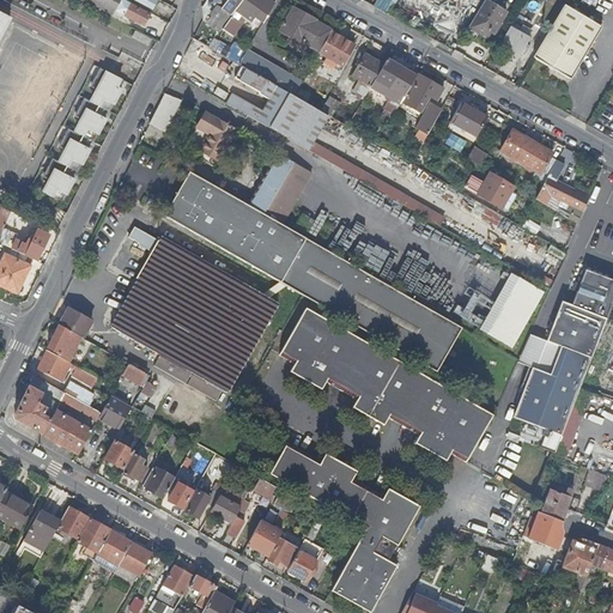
[(85,0),(85,1),(117,18),(120,12),(97,0),(85,0)]
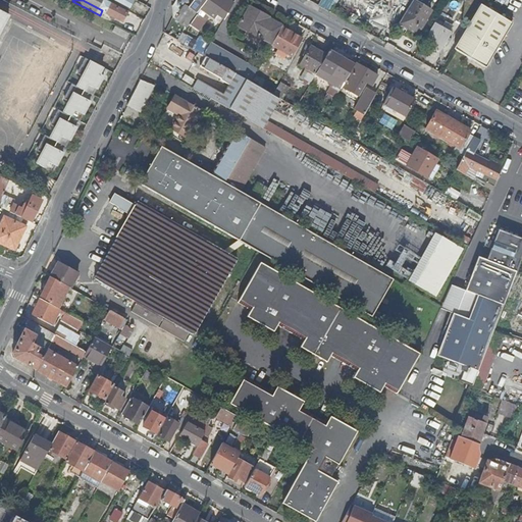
[(105,0),(83,0),(102,10),(107,1),(105,0)]
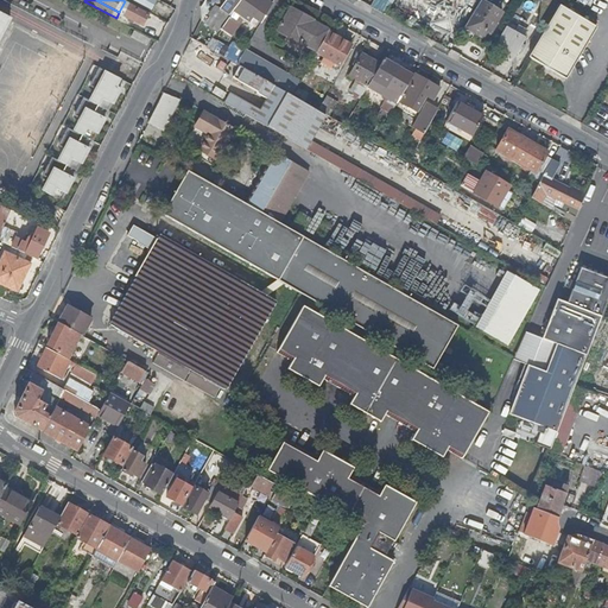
[(214,13),(225,21),(234,8),(239,0),(226,0),(222,6),(220,5),(214,13)]
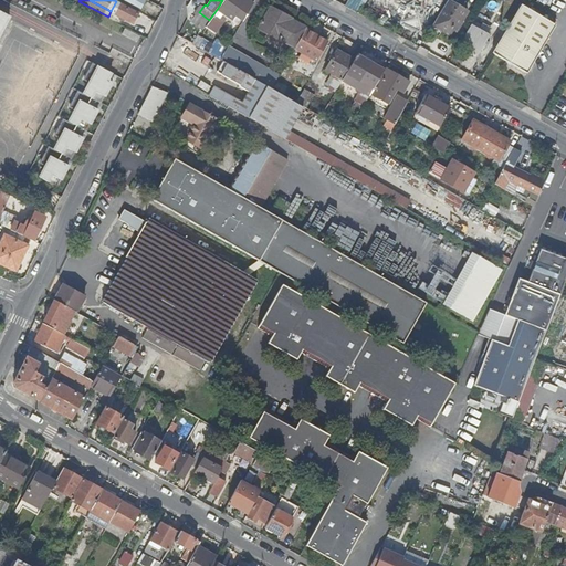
[(251,0),(223,0),(206,25),(216,31),(228,14),(233,19),(237,14),(243,19),(254,2),(251,0)]
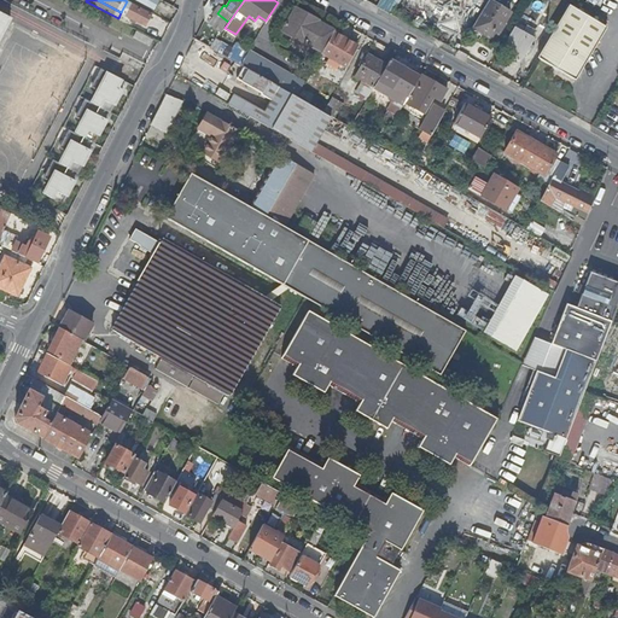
[(512,12),(493,0),(489,0),(474,27),(495,39),(512,12)]
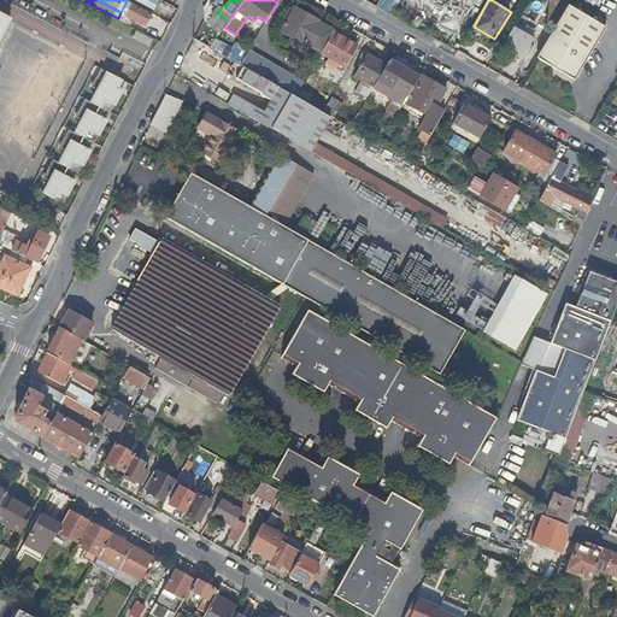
[(156,16),(127,1),(121,12),(135,19),(134,22),(139,24),(140,22),(150,27),(156,16)]
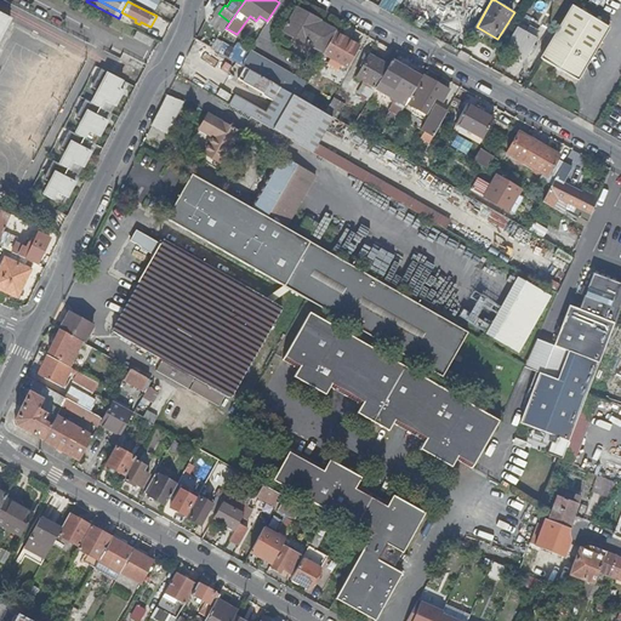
[(610,27),(573,4),(540,56),(579,79),(610,27)]
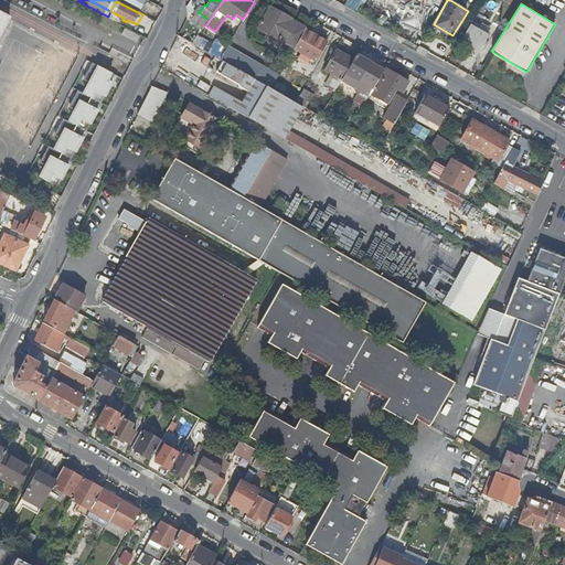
[(258,28),(295,46),(306,28),(307,27),(297,21),(292,18),(292,17),(270,6),(258,28)]
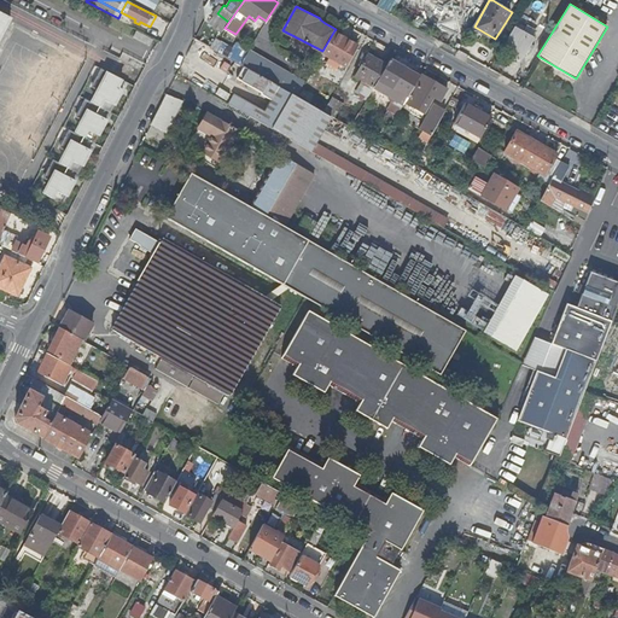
[(0,41),(12,18),(0,11),(0,41)]
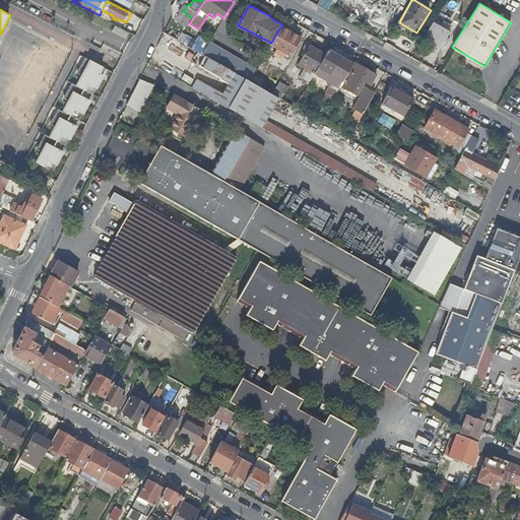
[(425,37),(441,47),(451,30),(434,21),(425,37)]
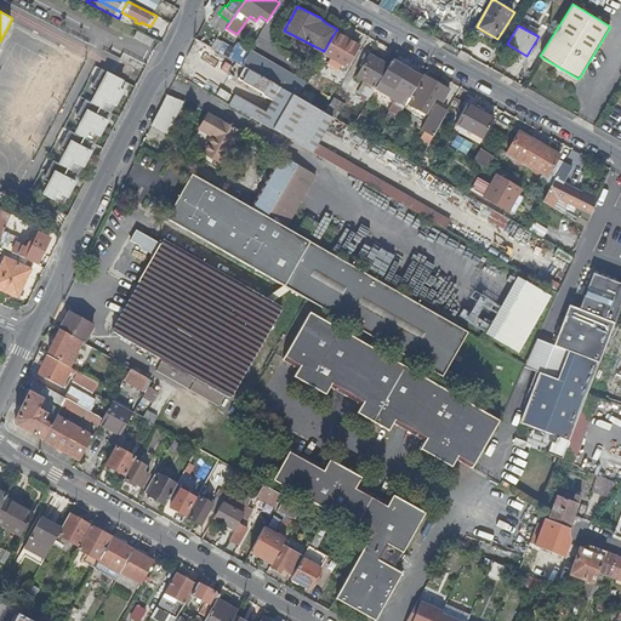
[(336,30),(324,51),(334,57),(332,61),(340,64),(341,62),(347,64),(359,44),(336,30)]
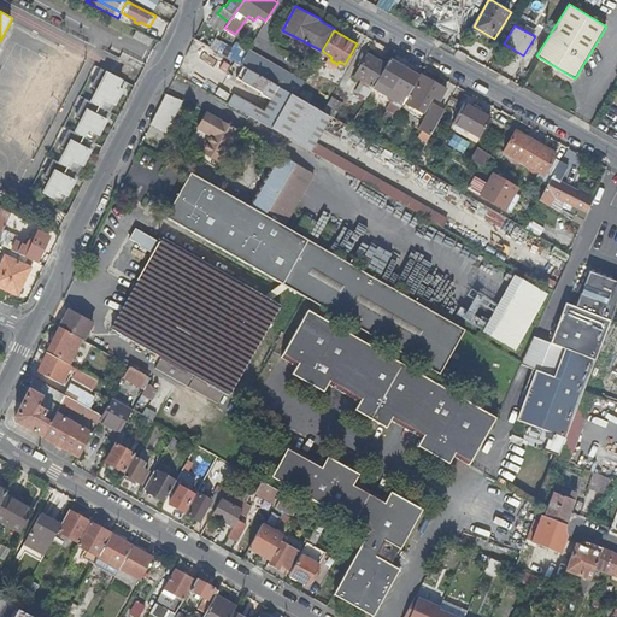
[(152,40),(136,31),(133,39),(150,46),(152,40)]
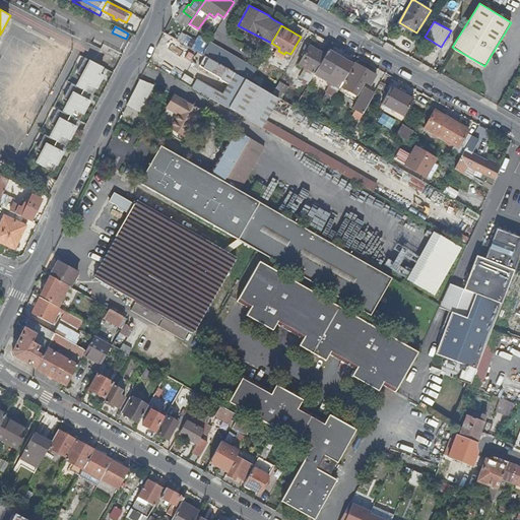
[(210,41),(203,53),(250,79),(257,68),(210,41)]
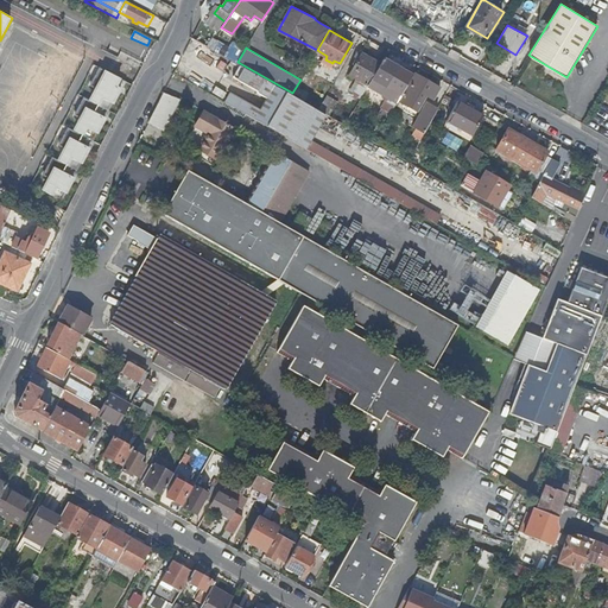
[(361,80),(368,83),(369,81),(380,63),(362,52),(350,73),(361,80)]
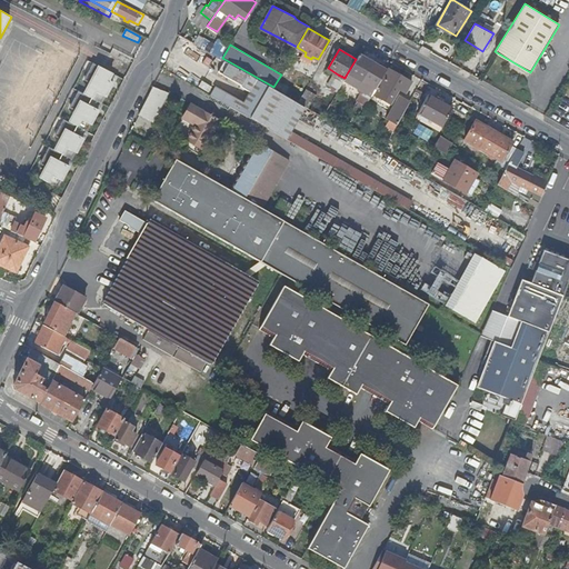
[(373,60),(360,52),(356,59),(346,76),(353,81),(356,77),(369,85),(377,72),(369,69),(373,60)]
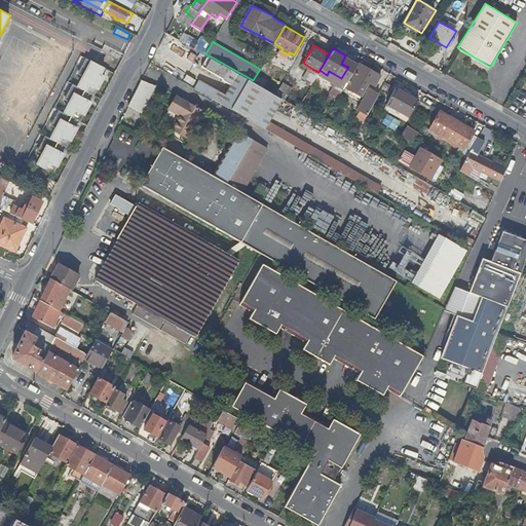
[(223,79),(231,84),(237,73),(208,57),(202,67),(223,78),(223,79)]
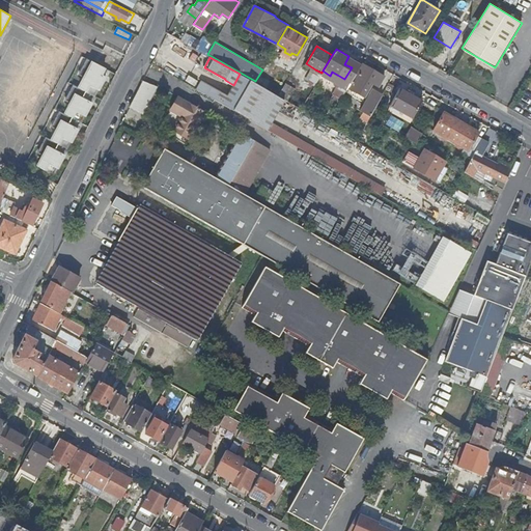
[(59,112),(57,116),(75,126),(76,126),(78,121),(81,123),(92,104),(87,102),(88,100),(89,100),(91,95),(95,98),(106,78),(101,76),(102,74),(103,74),(105,70),(86,60),(78,76),(84,79),(79,89),(73,86),(64,102),(71,105),(65,115),(59,112)]
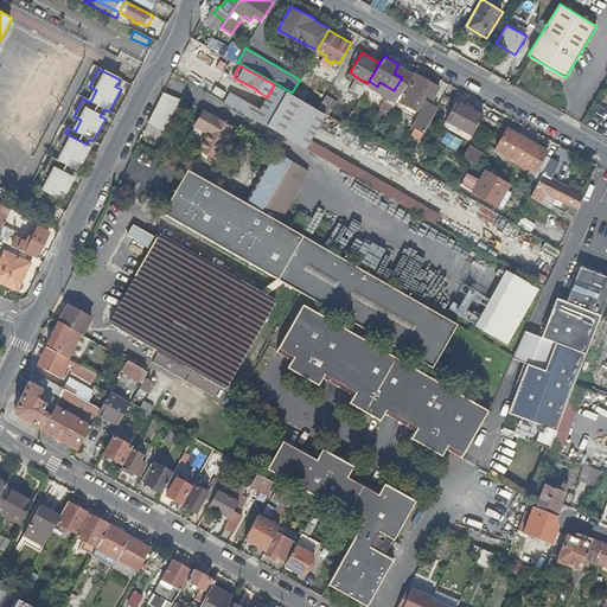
[(415,71),(409,83),(433,97),(440,85),(415,71)]
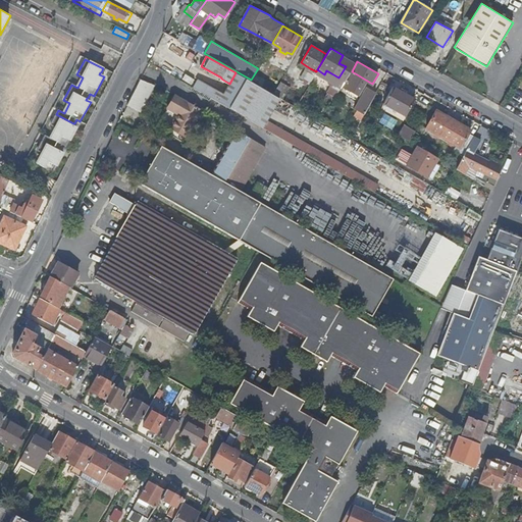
[(305,76),(311,81),(316,71),(310,68),(305,76)]
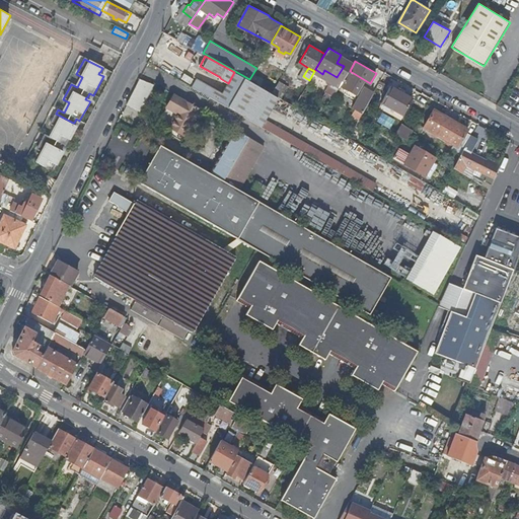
[(223,93),(219,101),(263,127),(270,113),(278,97),(234,72),(228,83),(223,93)]
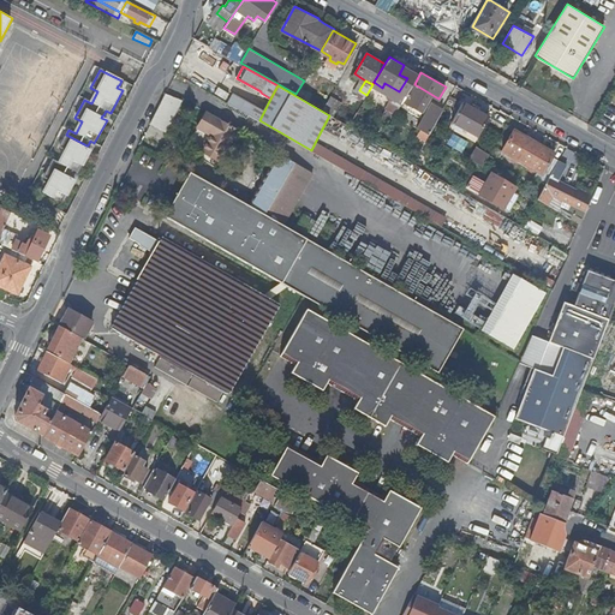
[(183,100),(167,94),(153,123),(167,130),(183,100)]
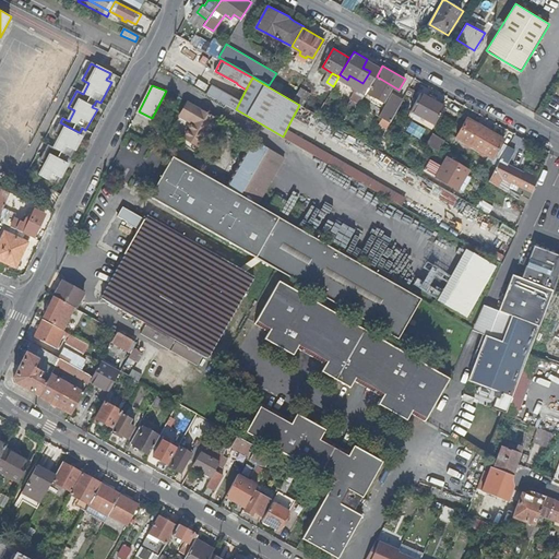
[(213,85),(209,94),(236,109),(240,100),(213,85)]
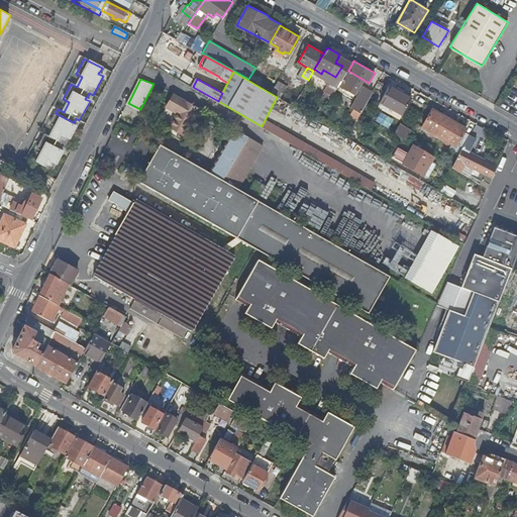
[(278,80),(271,92),(294,105),(300,93),(278,80)]
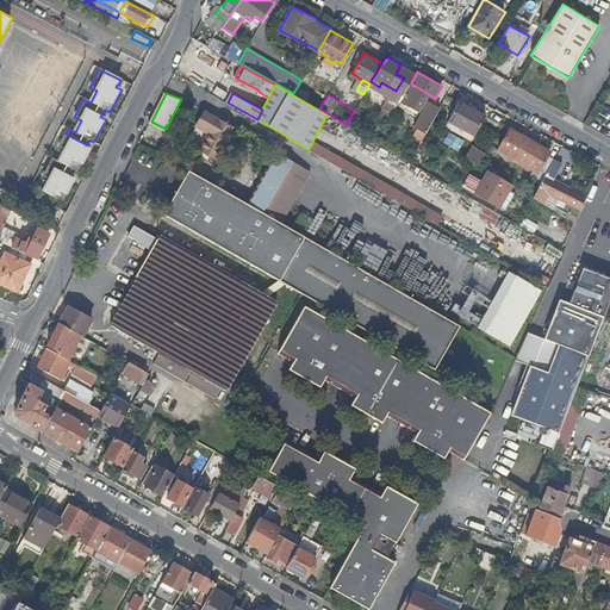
[(460,100),(448,119),(473,134),(485,114),(460,100)]
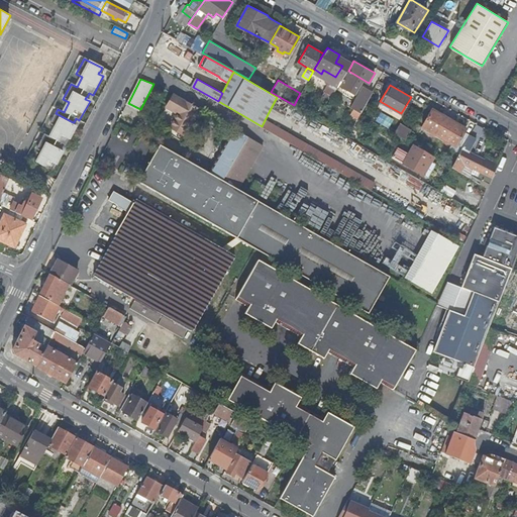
[(218,101),(193,87),(192,88),(217,102),(218,101)]
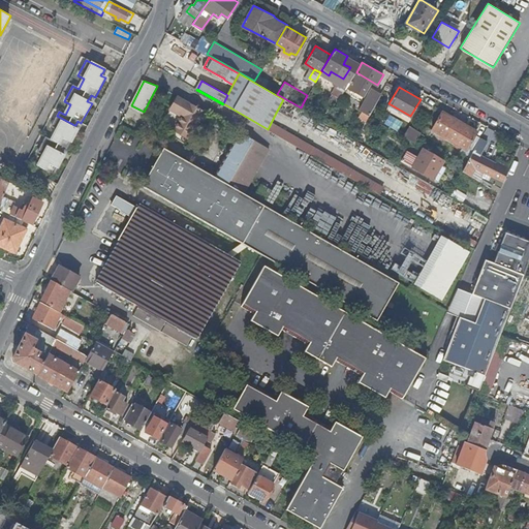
[(332,92),(329,97),(337,102),(340,97),(332,92)]
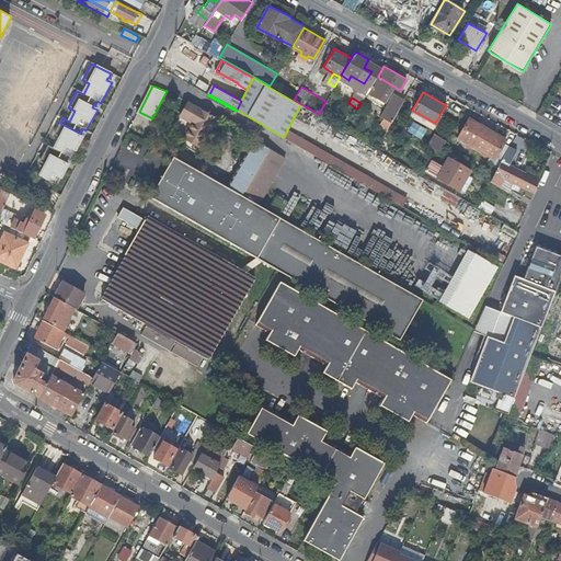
[(204,146),(219,118),(191,102),(183,114),(195,122),(186,136),(204,146)]
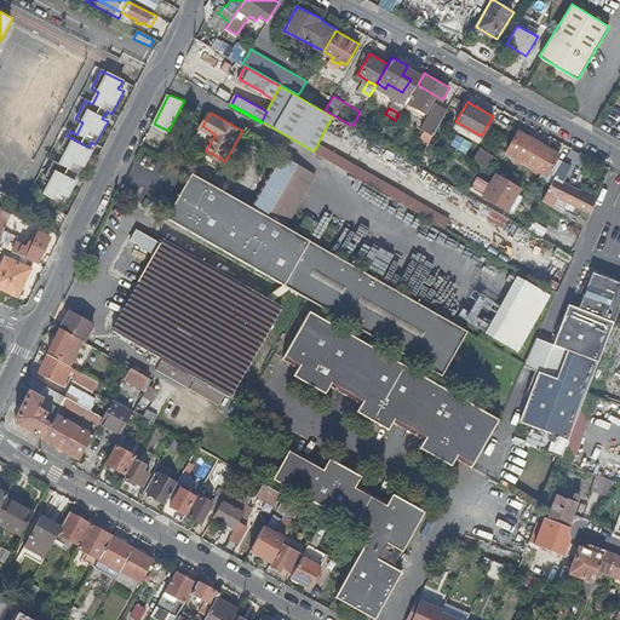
[(434,114),(424,130),(434,135),(442,119),(434,114)]
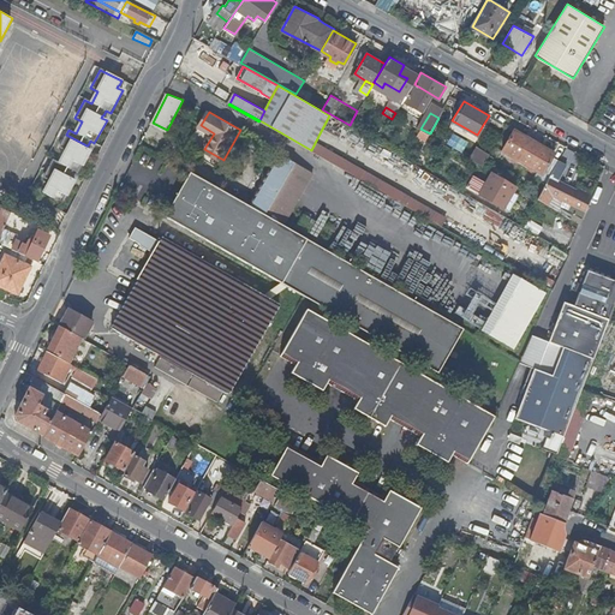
[(260,120),(258,121),(311,151),(311,150),(260,120)]
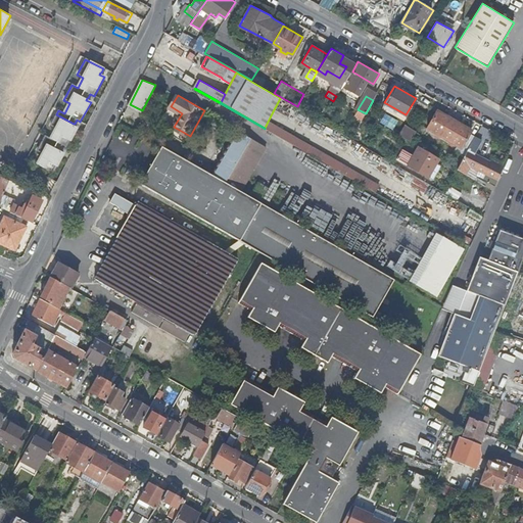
[(437,110),(428,127),(462,146),(471,130),(437,110)]
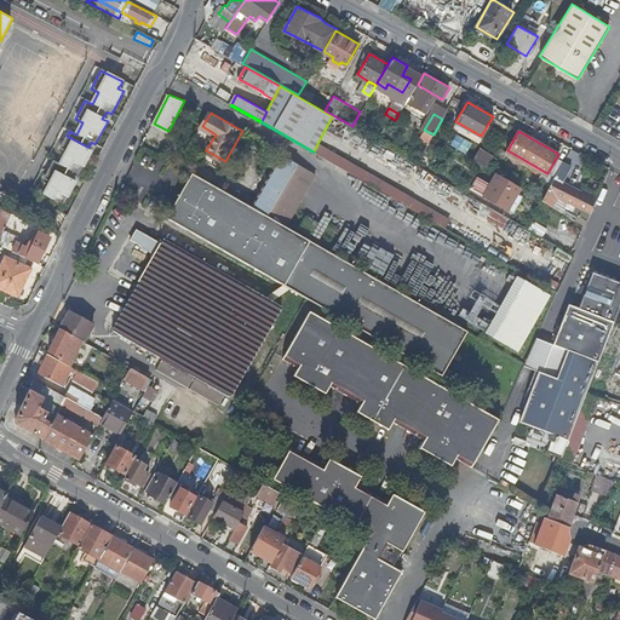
[(449,144),(465,154),(471,143),(457,133),(449,144)]
